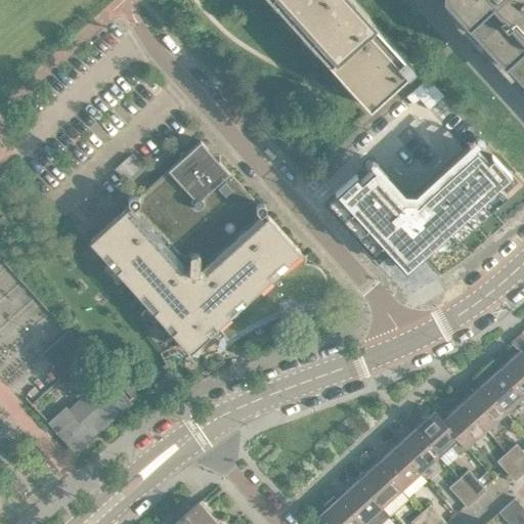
[(271,0),(289,18),(301,32),(316,48),(341,76),(355,92),(368,106),(407,72),(406,72),(412,67),(404,58),(351,0),(271,0)]
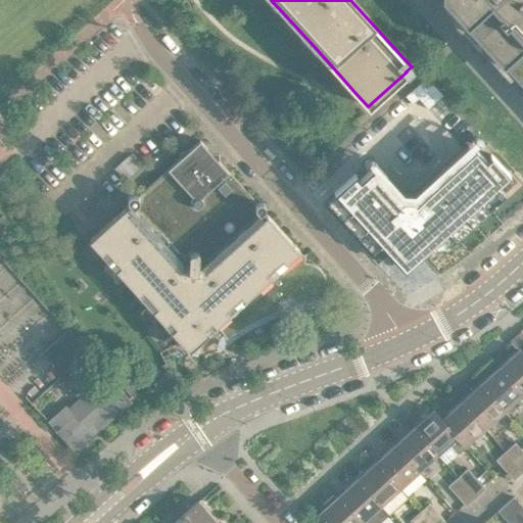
[(522,0),(444,0),(501,61),(522,86),(522,0)]
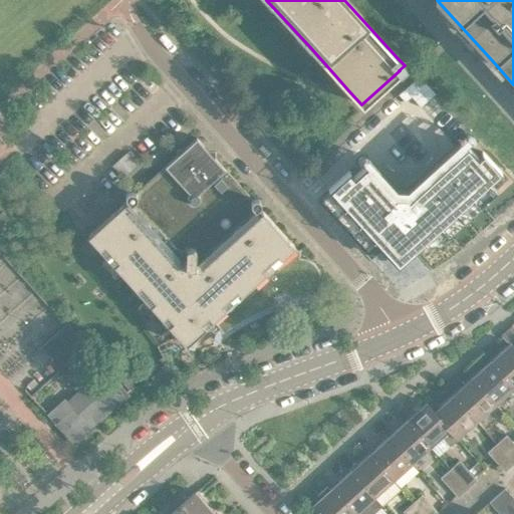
[(420,106),(435,93),(419,75),(404,88),(411,96),(420,106)]
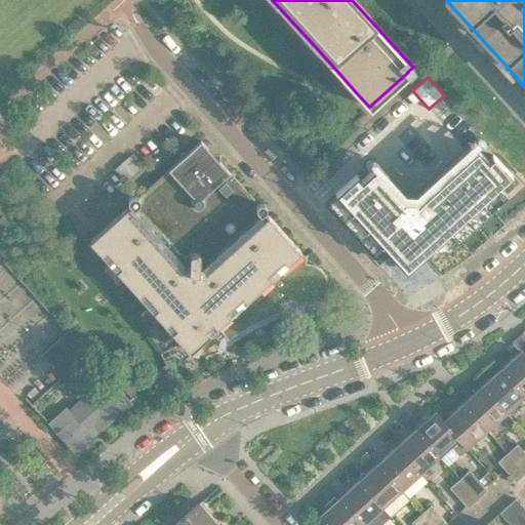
[(303,254),(299,251),(300,251),(264,211),(265,210),(265,209),(266,208),(266,207),(266,206),(266,205),(265,204),(264,203),(263,202),(260,202),(259,202),(258,202),(257,203),(218,161),(218,153),(210,152),(200,140),(188,151),(179,151),(179,159),(137,196),(136,196),(135,195),(134,195),(133,194),(132,194),(131,195),(130,195),(129,196),(128,197),(127,199),(127,200),(127,201),(127,202),(128,203),(129,204),(89,240),(101,253),(106,249),(120,266),(115,270),(138,294),(143,290),(157,307),(153,311),(172,333),(173,338),(177,344),(182,348),(188,350),(189,351),(191,350),(197,349),(202,346),(206,340),(207,334),(209,333),(205,328),(212,322),(228,338),(236,333),(242,329),(248,325),(252,323),(261,319),(266,317),(273,314),(275,313),(277,312),(278,312),(279,310),(279,309),(280,308),(280,306),(280,305),(280,303),(280,301),(289,296),(291,298),(292,299),(294,300),(297,303),(298,303),(300,304),(304,304),(306,304),(308,303),(309,303),(314,300),(315,299),(319,304),(320,303),(321,300),(323,299),(324,295),(326,293),(326,291),(326,289),(327,288),(327,286),(327,283),(326,280),(325,276),(324,274),(323,273),(322,271),(320,269),(318,268),(316,266),(314,265),(312,264),(309,263),(306,255),(308,254),(307,253),(303,254)]
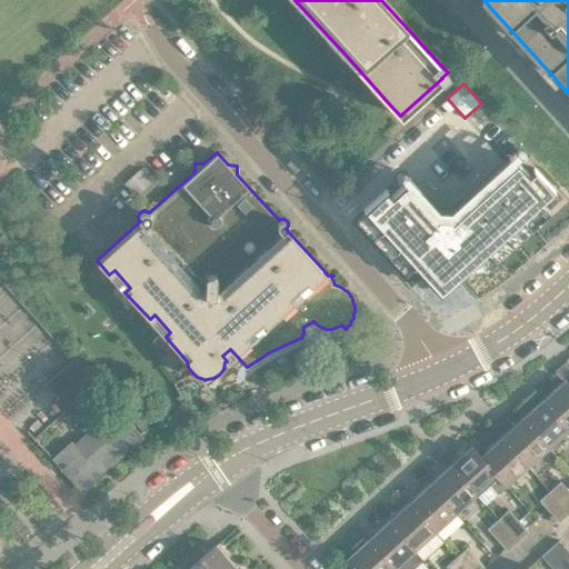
[(387,190),(386,189),(362,209),(440,295),(555,190),(533,168),(532,169),(533,170),(529,175),(515,159),(453,215),(448,208),(440,208),(433,213),(405,182),(390,196),(386,191),(387,190)]
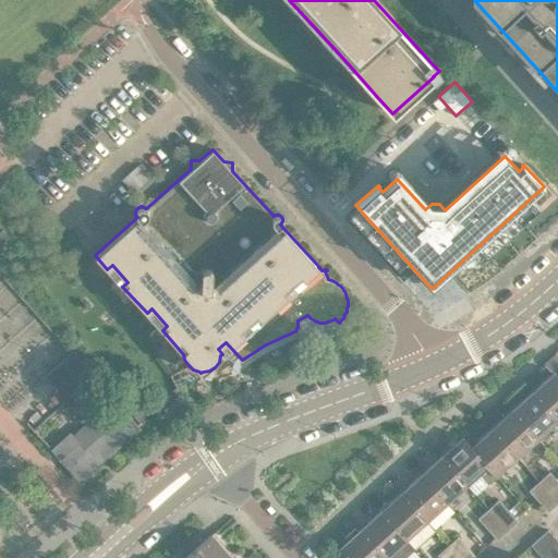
[(121,180),(132,193),(148,178),(136,165),(121,180)]
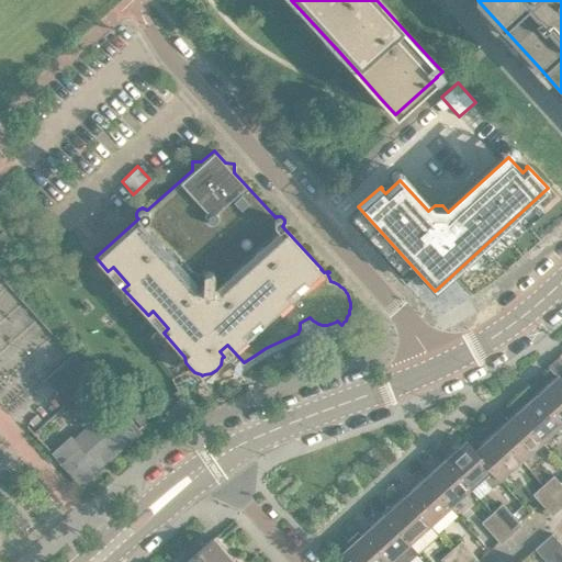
[(71,355),(70,356),(45,379),(57,392),(54,395),(64,406),(92,379),(71,355)]
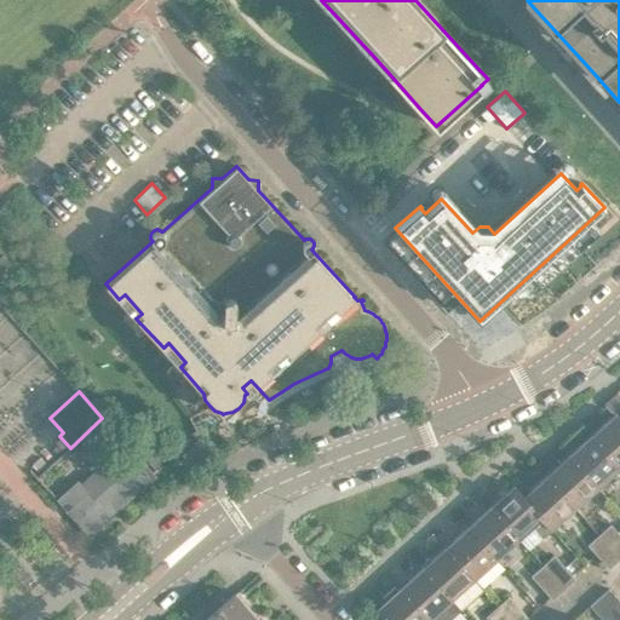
[(604,403),(614,413),(619,419),(619,396),(616,392),(604,403)]
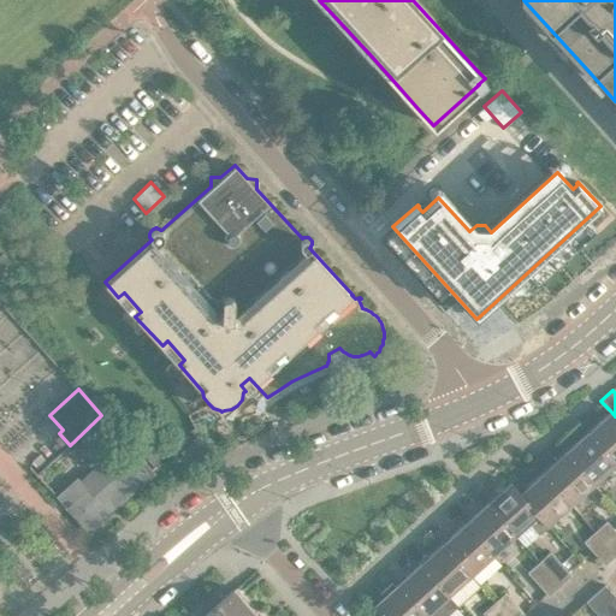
[(615,416),(610,410),(587,432),(615,465),(615,463),(615,416)]
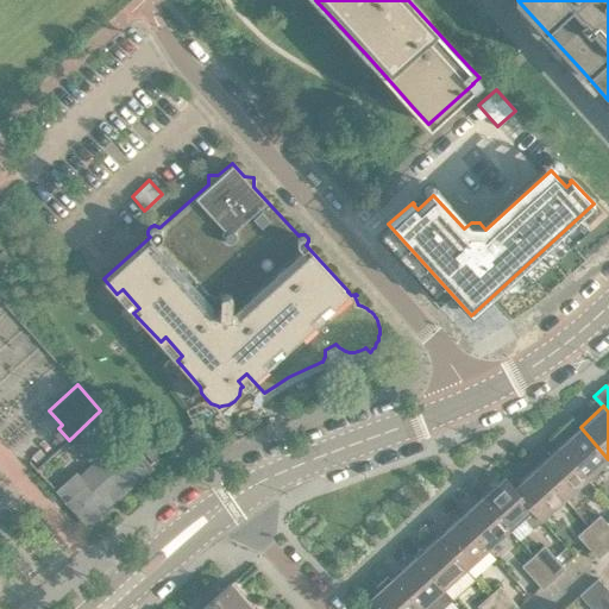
[(586,478),(608,459),(581,427),(558,447),(586,478)]
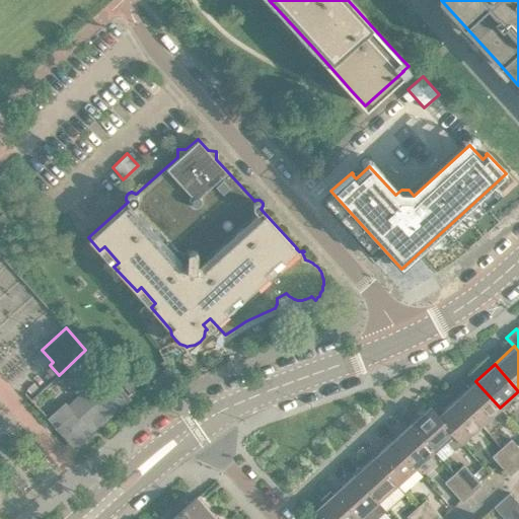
[(98,427),(130,398),(122,389),(110,378),(104,383),(98,376),(67,404),(73,412),(55,428),(74,449),(98,427)]
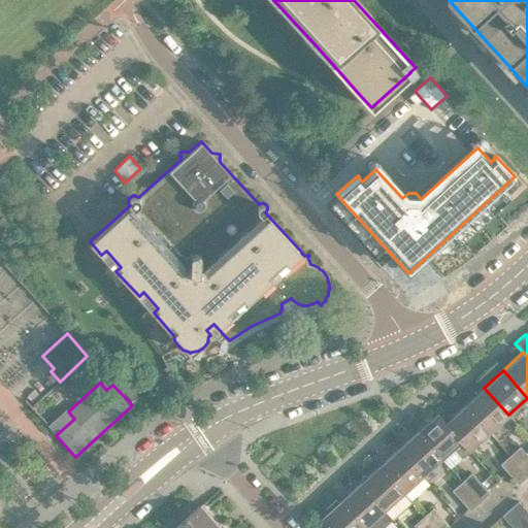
[(137,393),(129,384),(123,389),(127,394),(131,398),(137,393)]
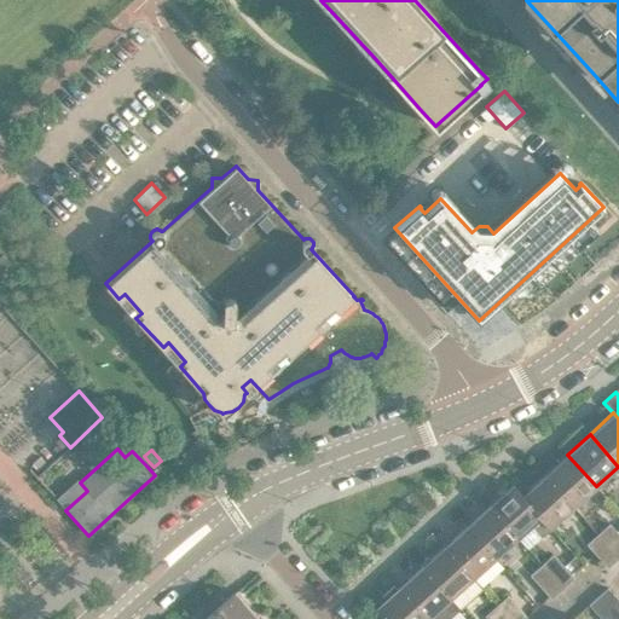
[(573,507),(596,486),(567,455),(544,475),(573,507)]
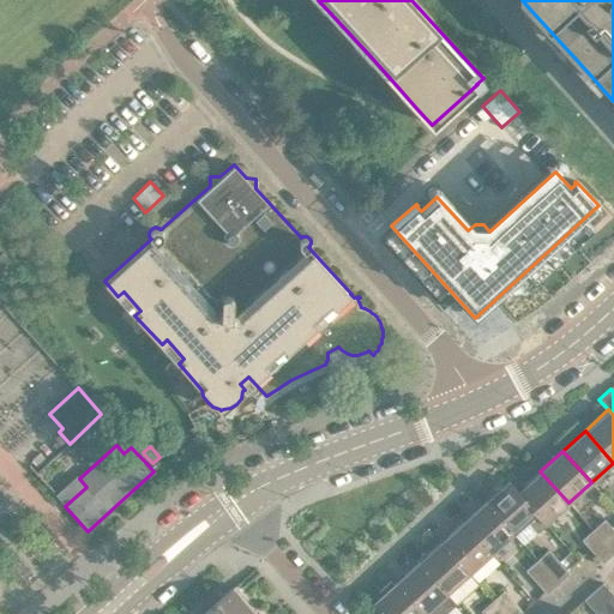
[(540,471),(518,491),(517,492),(536,513),(546,524),(569,503),(540,471)]
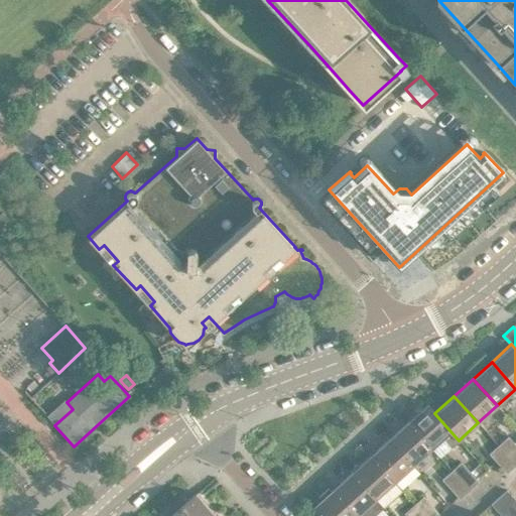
[(450,431),(434,413),(435,412),(426,403),(407,421),(431,448),(442,438),(450,447),(459,440),(450,431)]
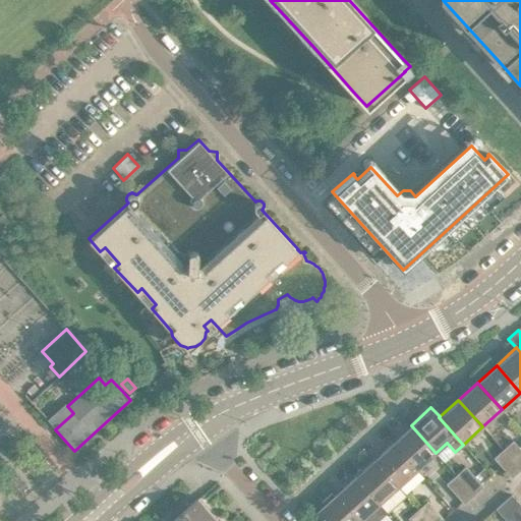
[(416,470),(436,453),(411,425),(392,443),(416,470)]
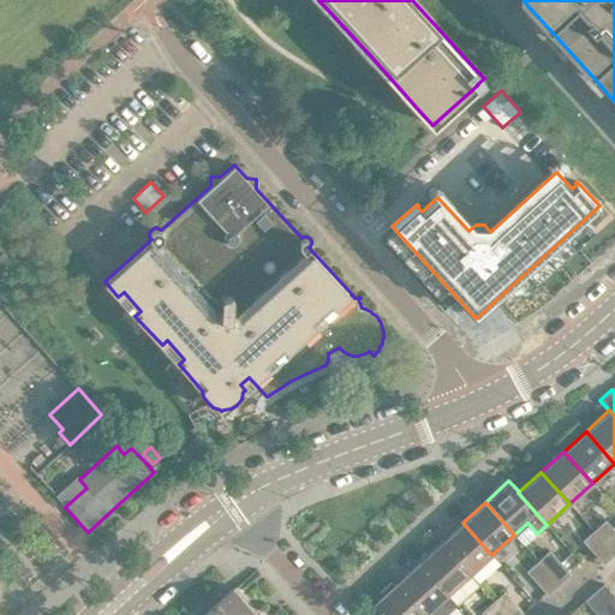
[(614,531),(605,520),(593,530),(614,554),(614,553),(614,531)]
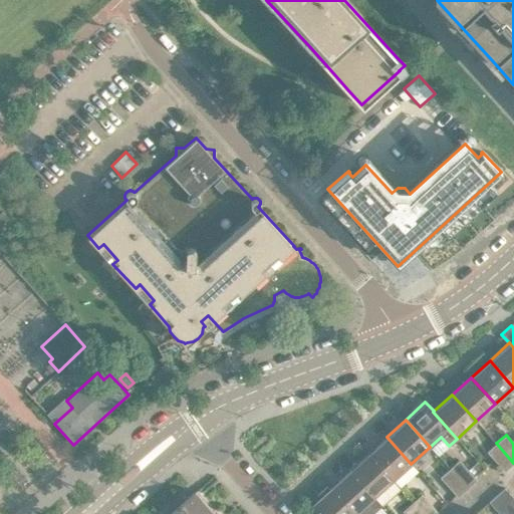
[(368,454),(393,480),(411,464),(387,437),(368,454)]
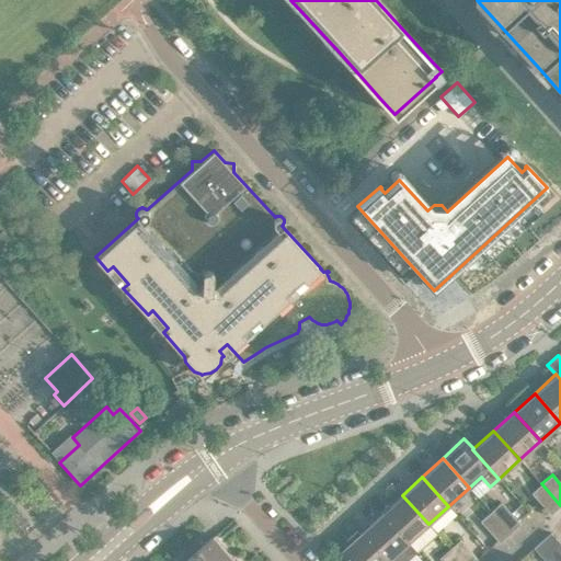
[(531,493),(550,514),(560,505),(541,483),(531,493)]
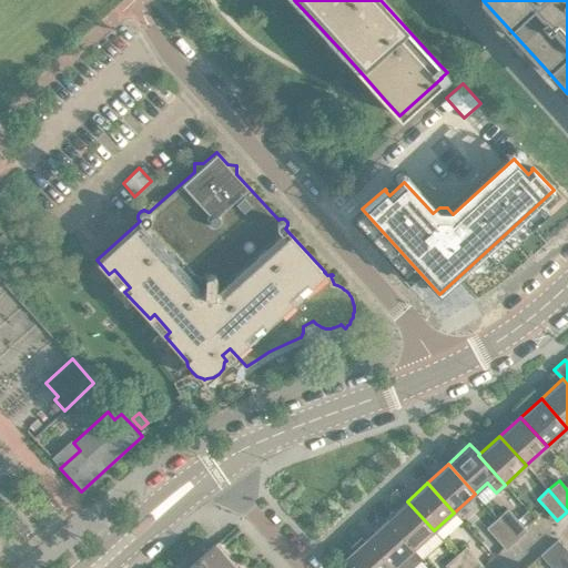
[(413,549),(434,530),(407,501),(386,520),(413,549)]
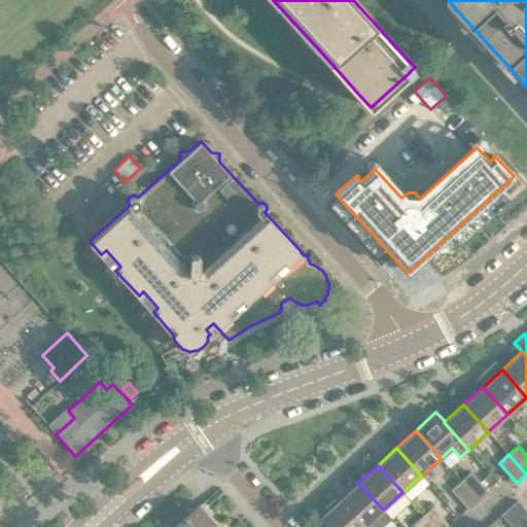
[(460,481),(479,500),(488,492),(470,472),(460,481)]
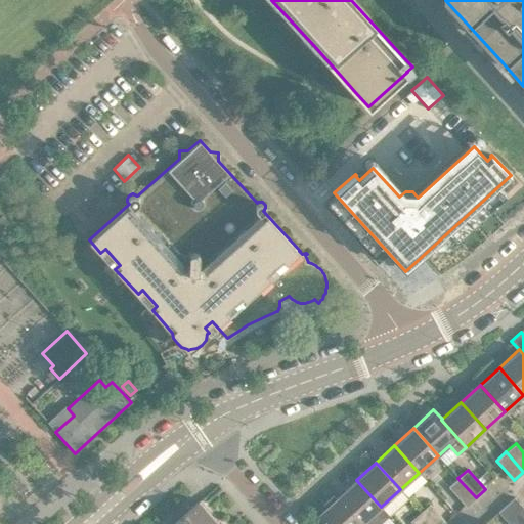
[(466,507),(476,497),(457,478),(448,487),(466,507)]
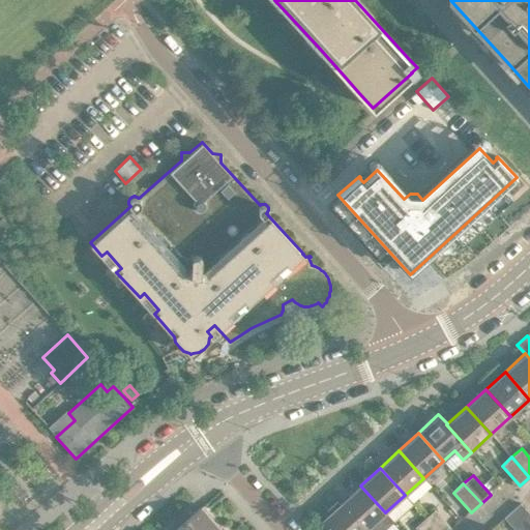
[(360,486),(341,502),(364,529),(381,529),(392,521),(385,512),(360,486)]
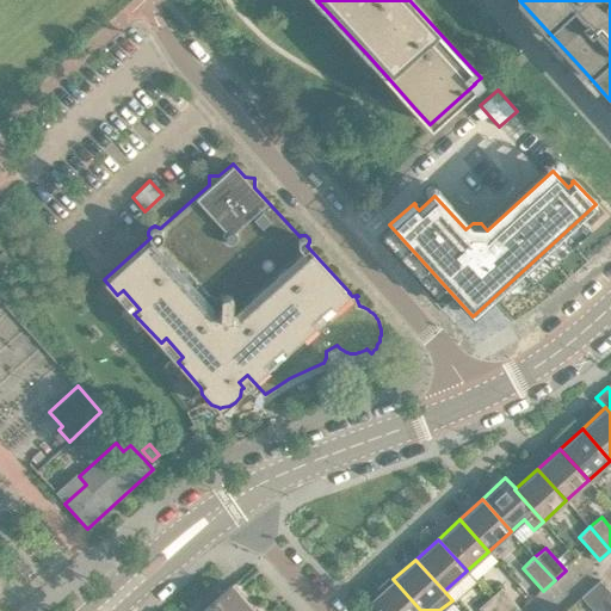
[(420,610),(393,579),(388,584),(384,581),(371,592),(375,596),(370,600),(378,610),(420,610)]
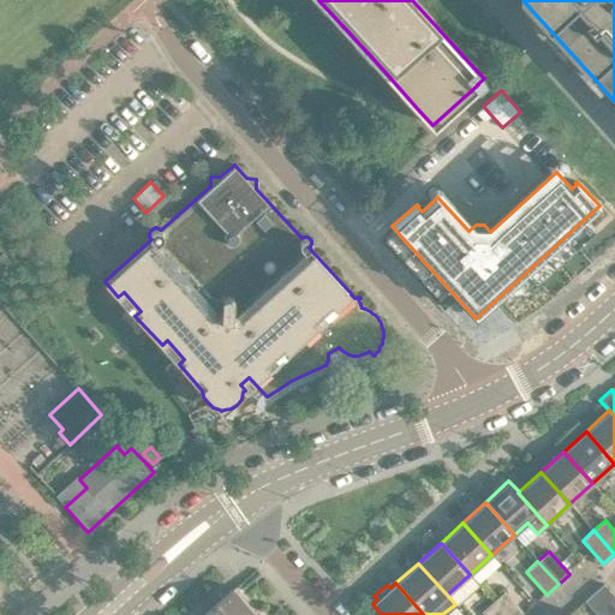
[(610,592),(603,584),(585,601),(592,609),(610,592)]
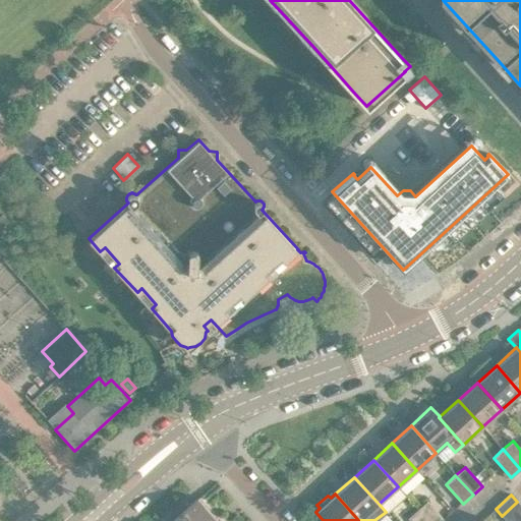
[(211,520),(215,518),(197,498),(171,520),(211,520)]
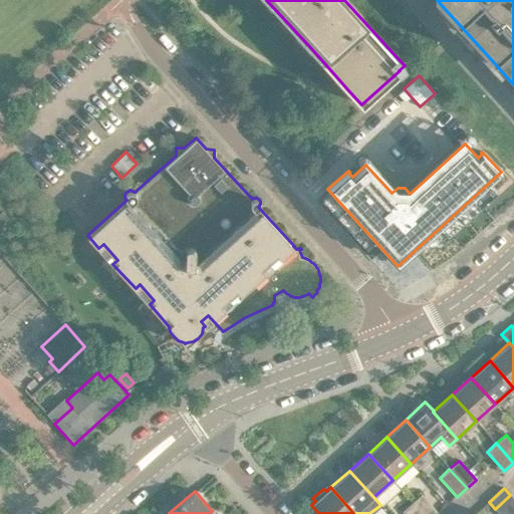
[(421,494),(412,503),(422,513),(438,513),(439,513),(421,494)]
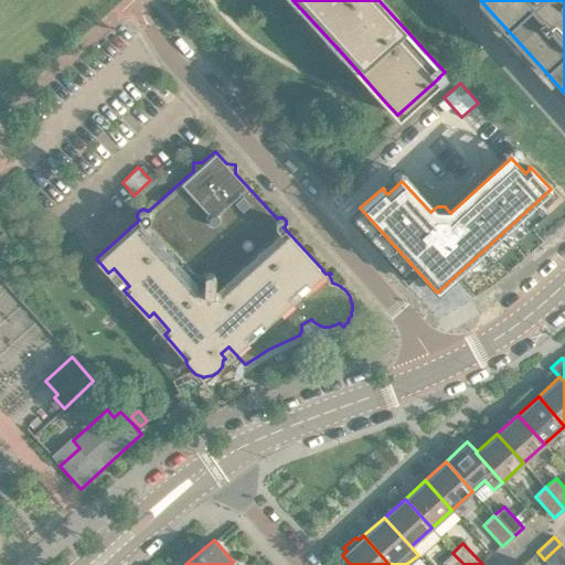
[(464,564),(452,553),(443,562),(445,564),(464,564)]
